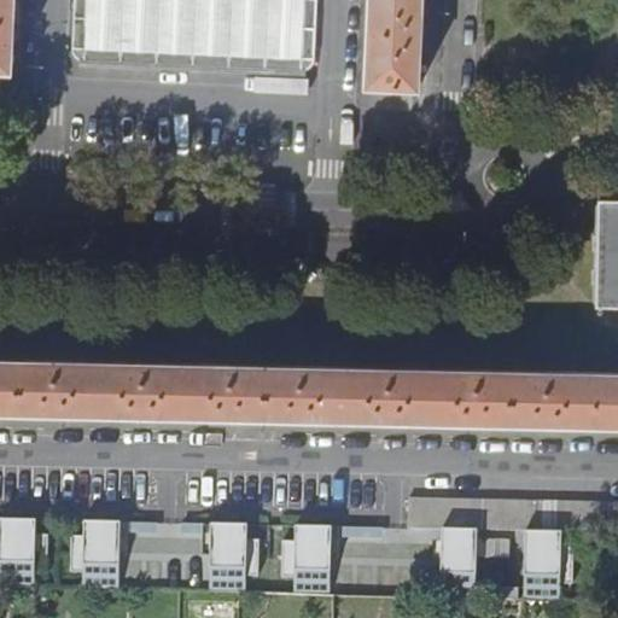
[(0,0),(0,98),(1,80),(0,80),(0,68),(12,69),(15,0),(0,0)]
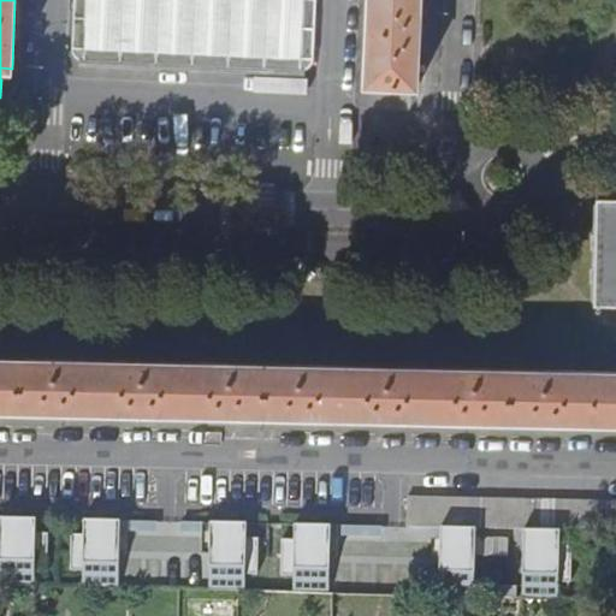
[(77,0),(75,58),(314,70),(318,0),(77,0)]
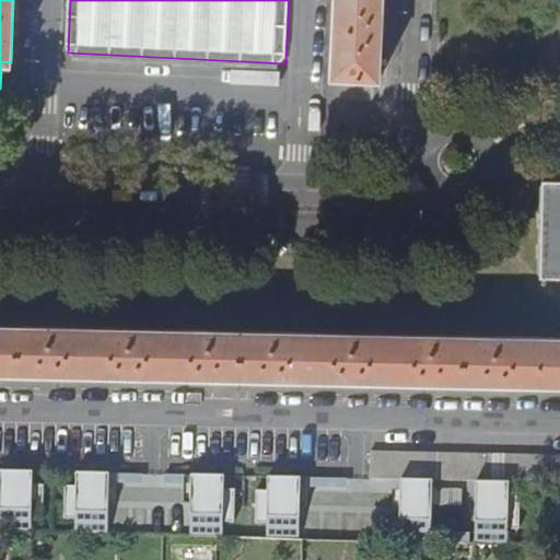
[(336,0),(333,77),(378,79),(382,0),(336,0)]
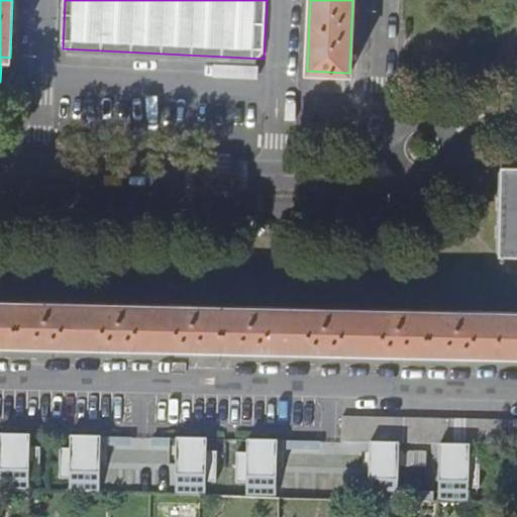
[(516,160),(498,160),(497,162),(501,162),(501,164),(498,255),(516,255),(516,160)]
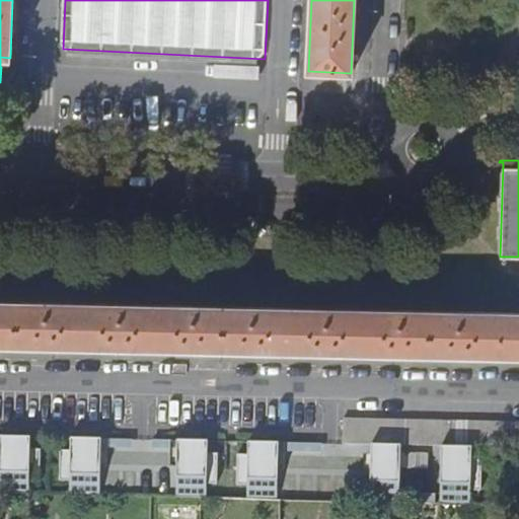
[(518,312),(274,307),(0,301),(0,345),(518,356),(518,312)]
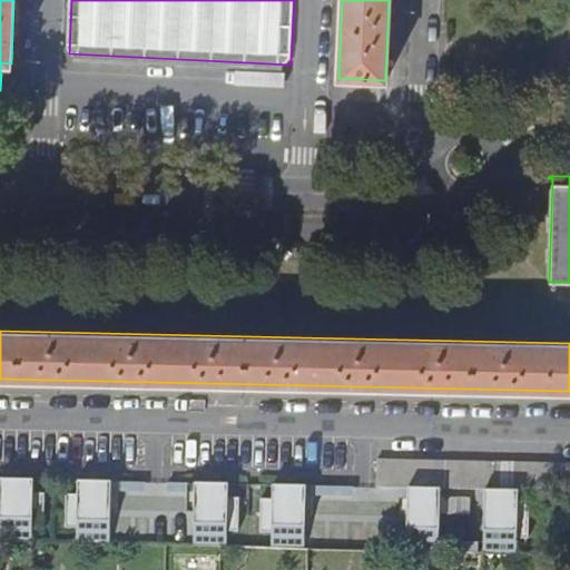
[(563,492),(569,491),(569,464),(376,460),(376,488),(409,489),(408,550),(439,551),(441,489),(485,490),(483,552),(518,553),(518,538),(530,538),(530,504),(519,504),(519,491),(563,492)]
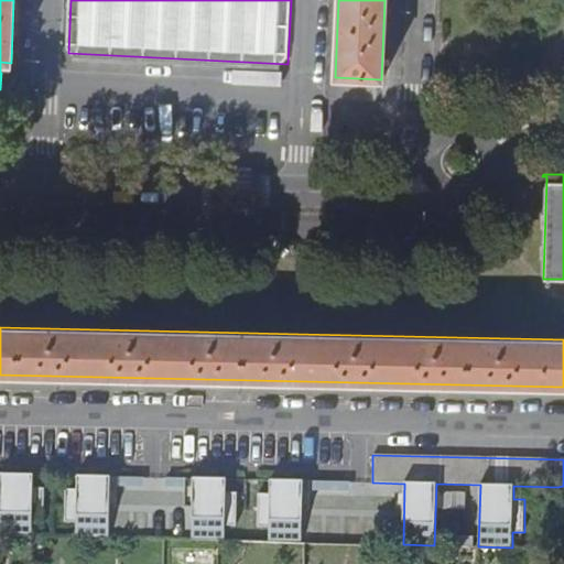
[(0,473),(0,484),(0,533),(31,534),(31,521),(43,522),(43,489),(32,488),(32,474),(0,473)]
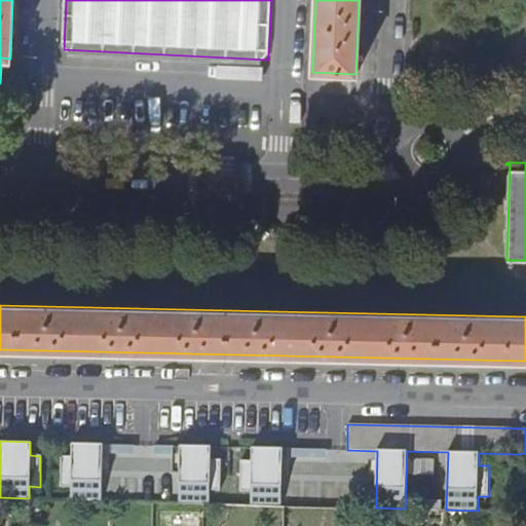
[(72,501),(102,501),(102,445),(72,445),(72,456),(62,456),(61,487),(72,487),(72,501)]
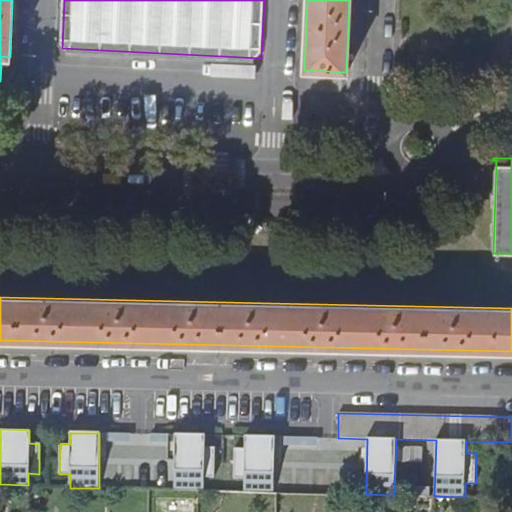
[(176,435),(174,489),(203,490),(204,477),(214,477),(215,448),(204,448),(205,435),(176,435)]
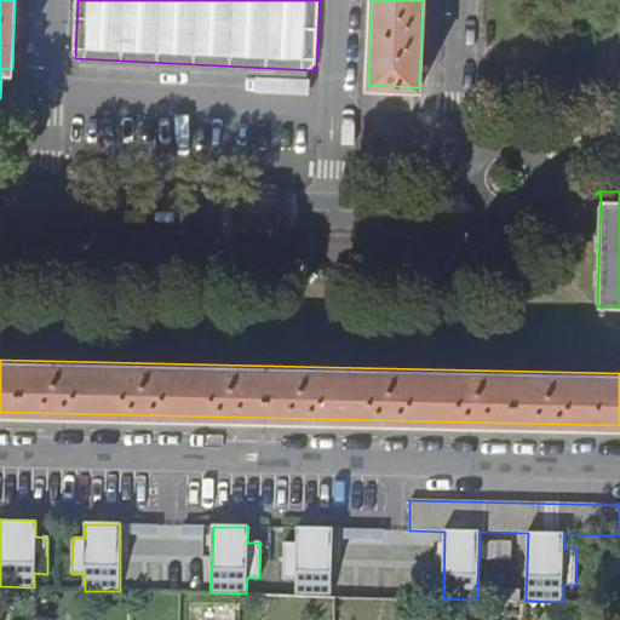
[(294,595),(332,596),(333,529),(297,528),(296,544),(286,544),(285,579),(296,579),(294,595)]
